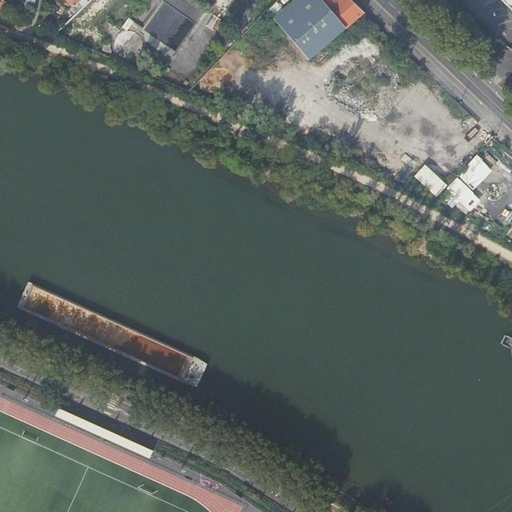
[(0,0),(0,7),(7,10),(10,2),(8,2),(8,0),(0,0)]
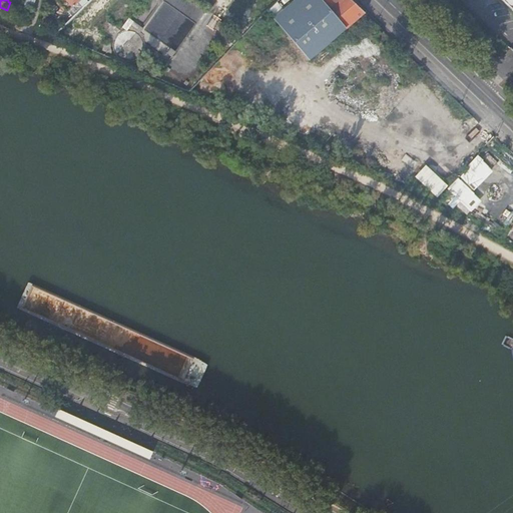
[(70,7),(76,13),(88,1),(87,0),(57,0),(67,10),(70,7)]
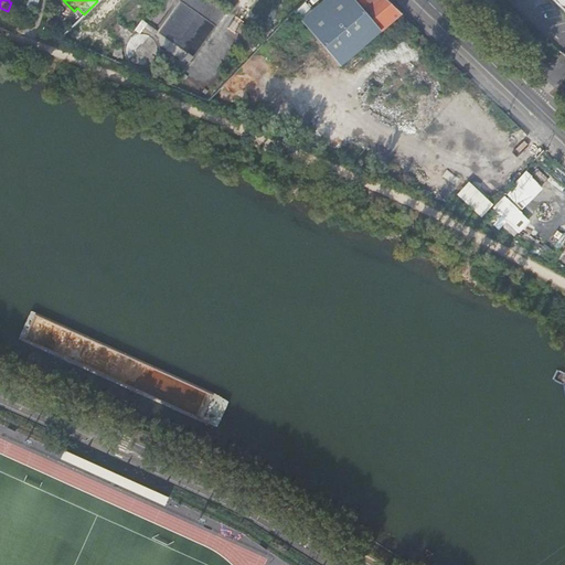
[(333,0),(307,25),(341,65),(402,14),(386,0),(333,0)]
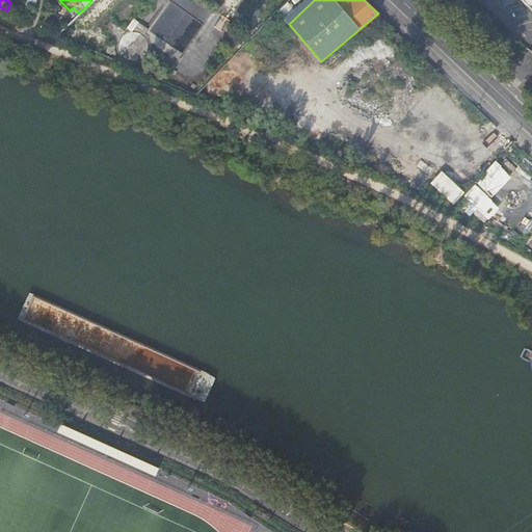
[(531,0),(523,0),(531,8),(531,0)]
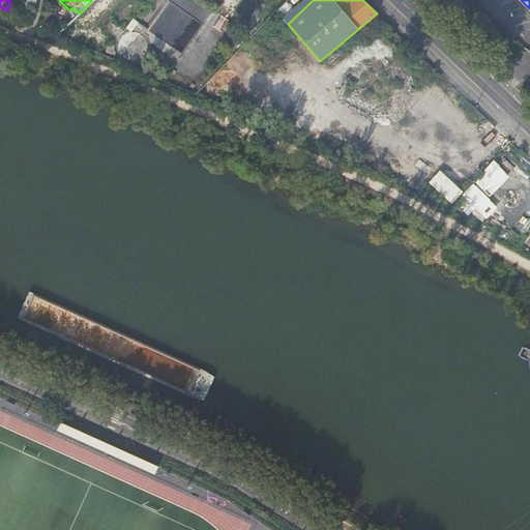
[(69,10),(75,17),(79,13),(72,7),(69,10)]
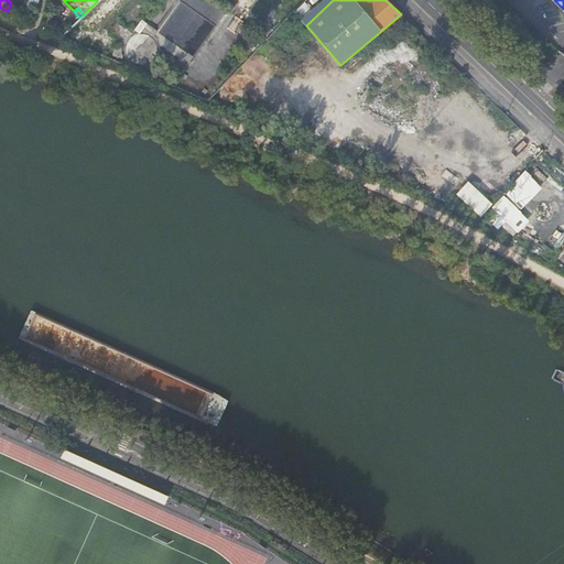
[(185,32),(192,21),(182,14),(183,12),(175,8),(161,33),(187,49),(194,38),(185,32)]
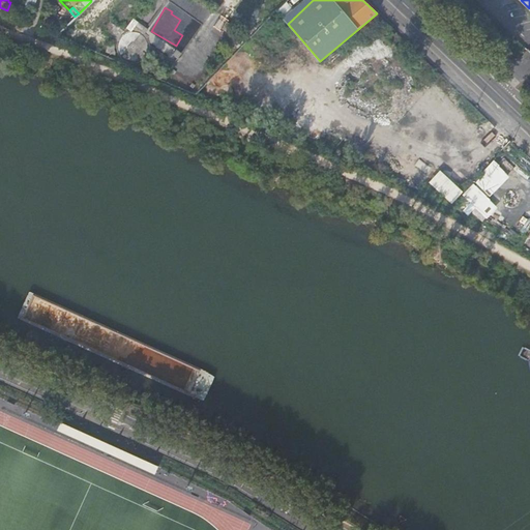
[(419,159),(415,166),(423,171),(428,166),(419,159)]
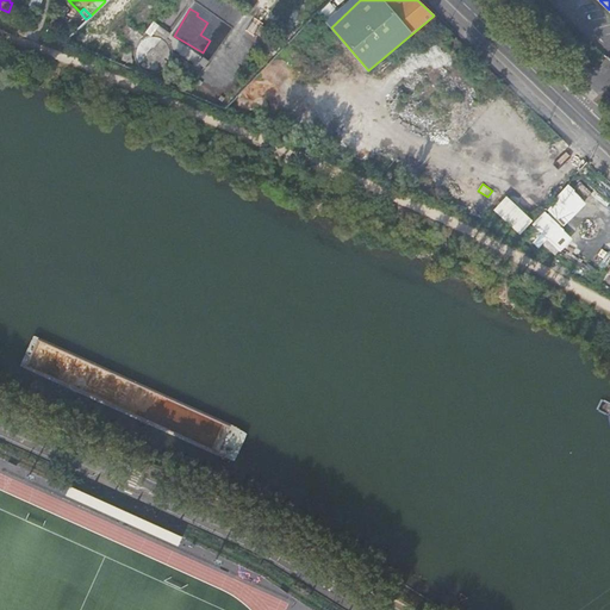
[(493,210),(521,235),(534,221),(506,195),(493,210)]
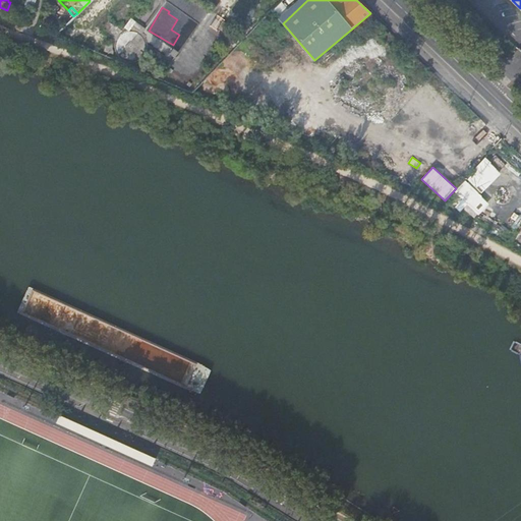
[(457,190),(460,193),(451,203),(462,213),(480,193),(466,180),(457,190)]
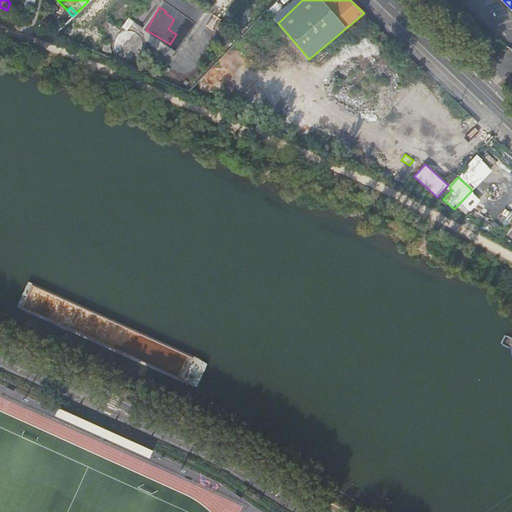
[(508,226),(511,220),(511,211),(503,222),(508,226)]
